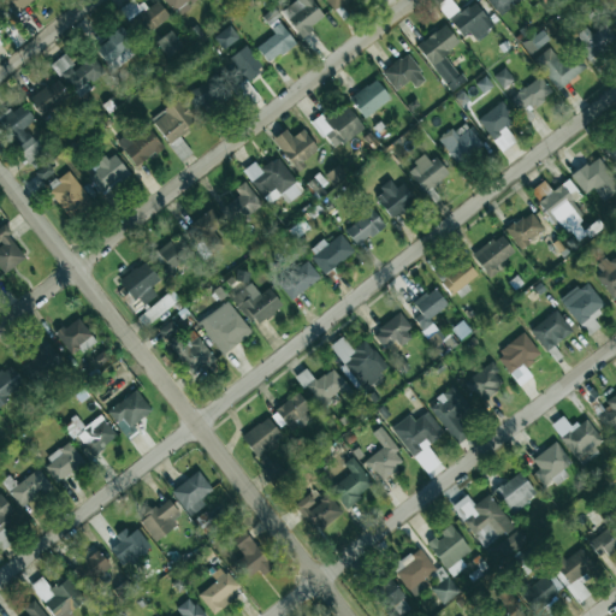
[(3,0),(12,13),(31,0),(3,0)]
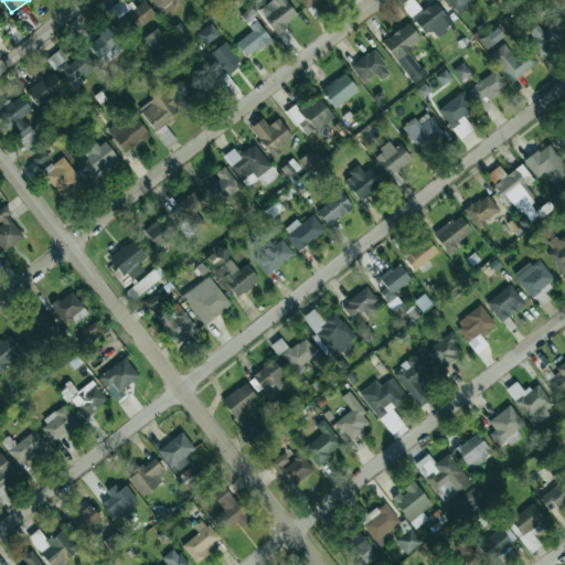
[(145,1),(132,10),(125,0),(120,0),(109,8),(129,34),(155,16),(145,1)]
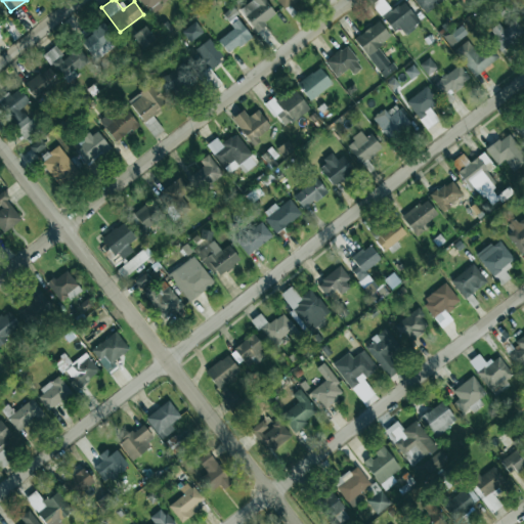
[(169,0),(139,0),(148,13),(169,0)]
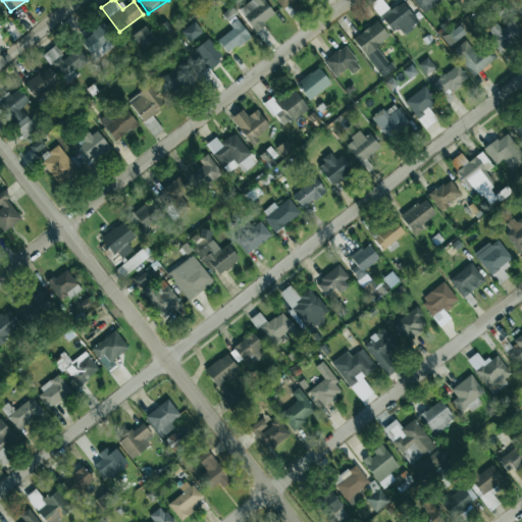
[(251,30),(273,18),(264,0),(250,0),(239,6),(251,30)]
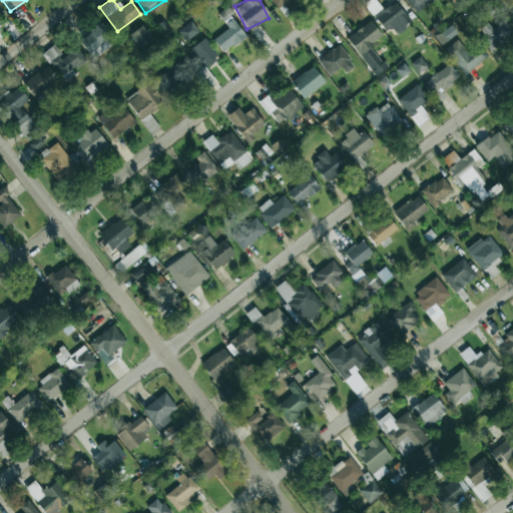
[(271,0),(278,9),(290,0),(271,0)]
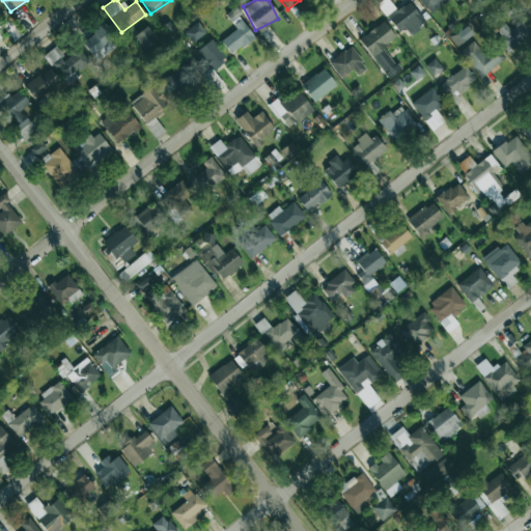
[(409,34),(425,23),(409,0),(387,16),(399,33),(404,28),(409,34)]
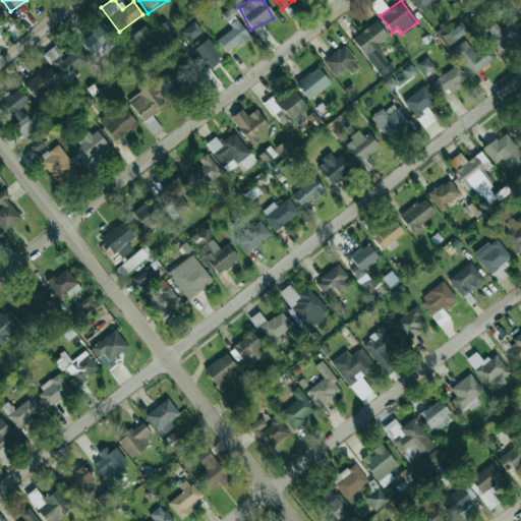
[(411,0),(421,13),(441,0),(411,0)]
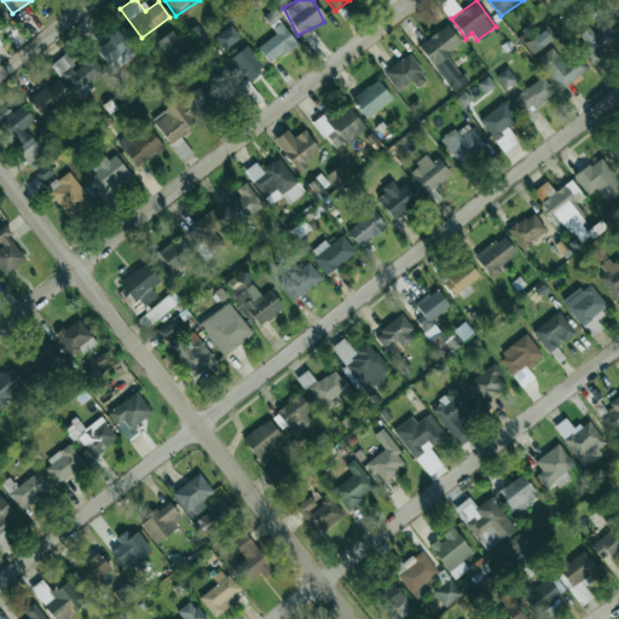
[(418,46),(447,84),(460,74),(445,56),(461,44),(446,24),(418,46)]
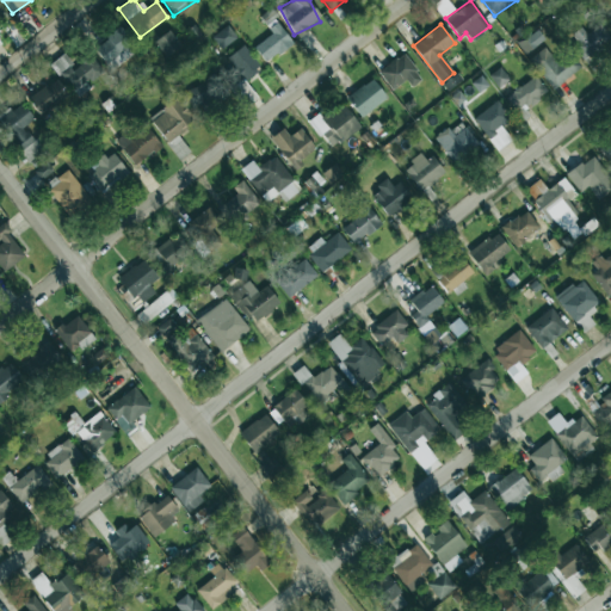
[(572,35),(578,41),(572,47),(587,62),(610,38),(597,24),(587,34),(580,26),(572,35)]
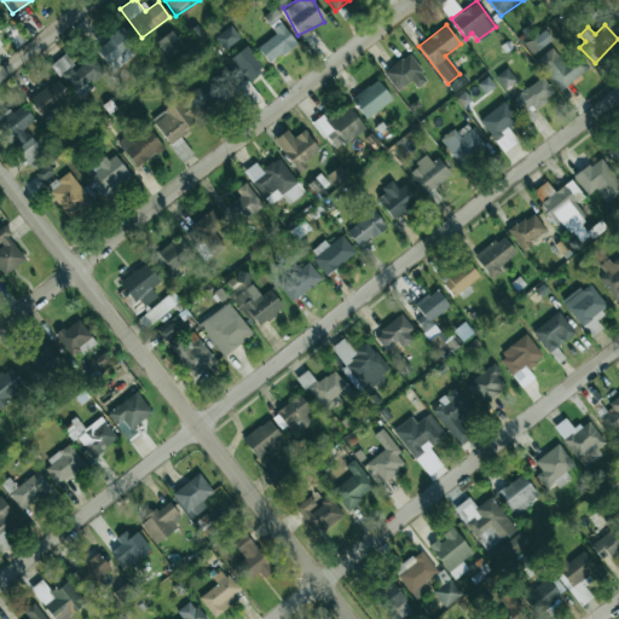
[(215,36),(224,50),(239,39),(231,25),(215,36)]
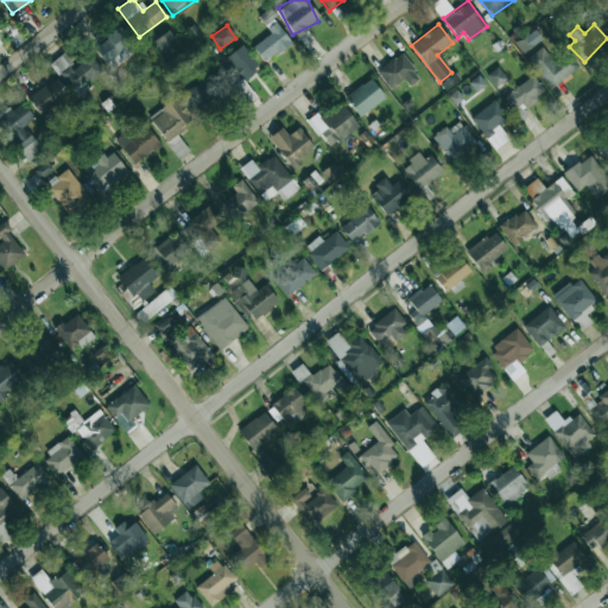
[(265,63),(291,43),(278,25),(252,45),(265,63)]
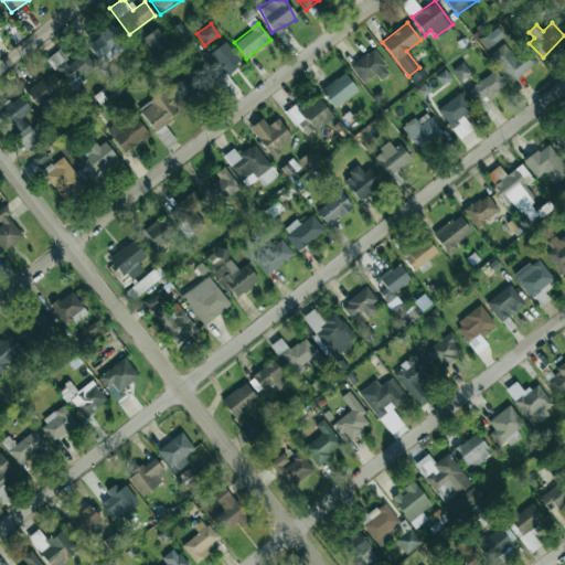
[(167,42),(157,28),(142,38),(153,53),(167,42)]
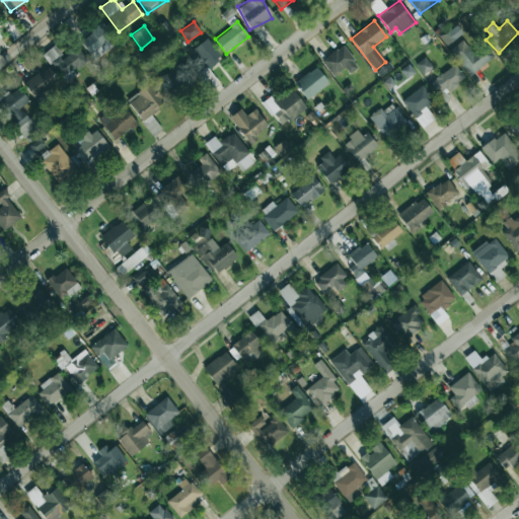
[(462,34),(456,25),(439,35),(445,46),(462,34)]
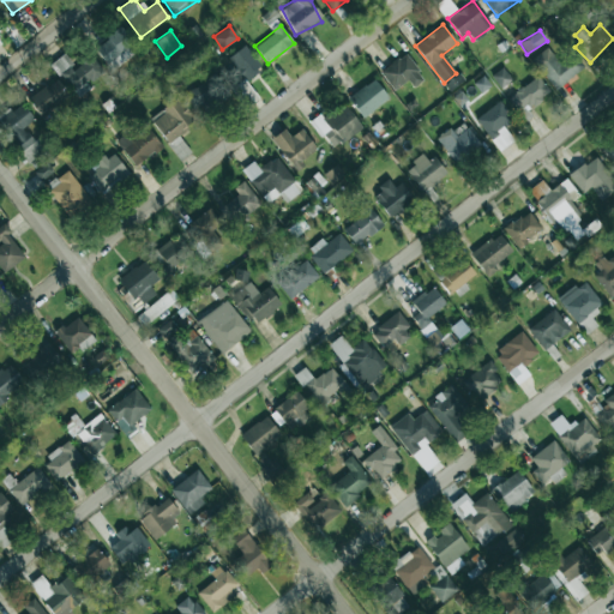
[(134,53),(116,31),(95,49),(112,71),(134,53)]
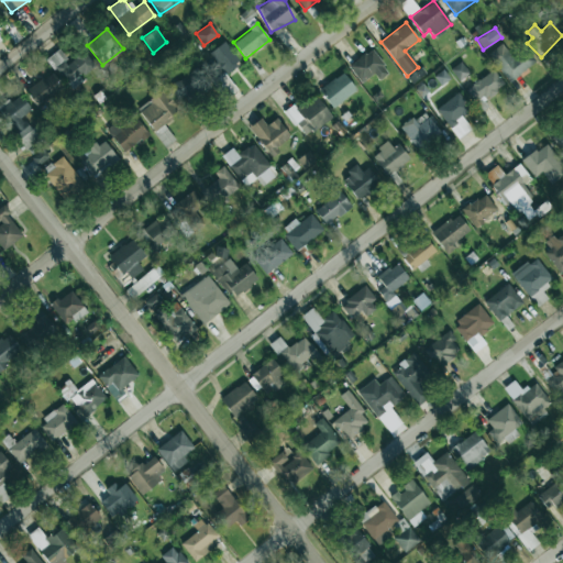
[(209,53),(216,63),(210,66),(219,78),(240,62),(224,41),(209,53)]
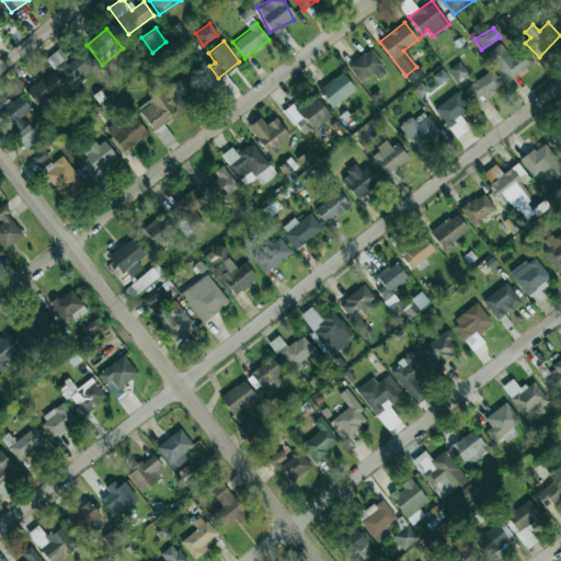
[(534,61),(523,48),(512,57),(500,43),(485,55),(507,82),(534,61)]
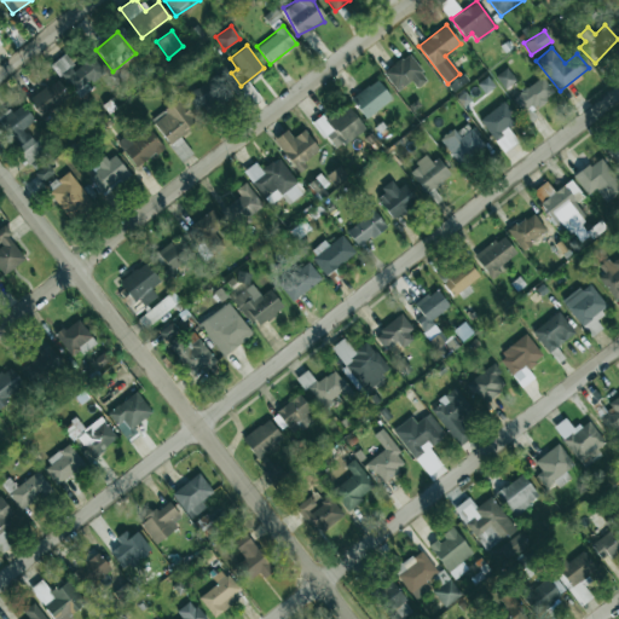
[(411,81),(417,87),(428,80),(409,53),(383,73),(397,91),(411,81)]
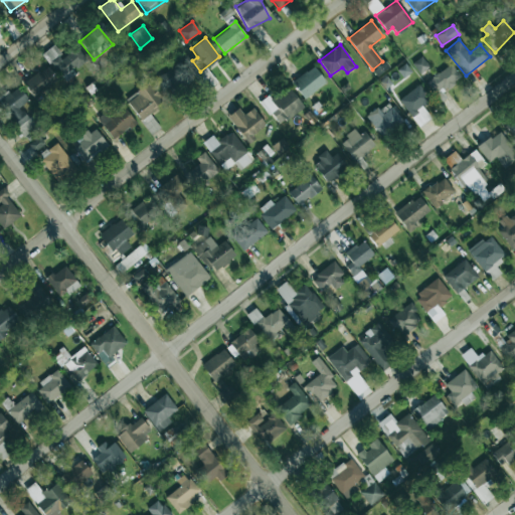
[(43,53),(62,77),(86,59),(76,47),(62,57),(53,45),(43,53)]
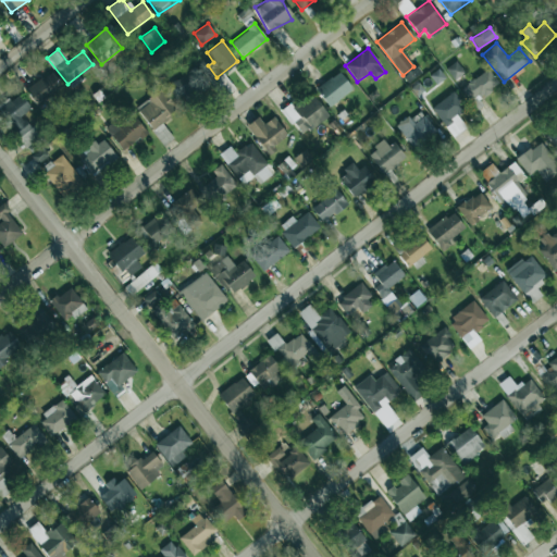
[(447,67),(453,79),(463,73),(457,62),(447,67)]
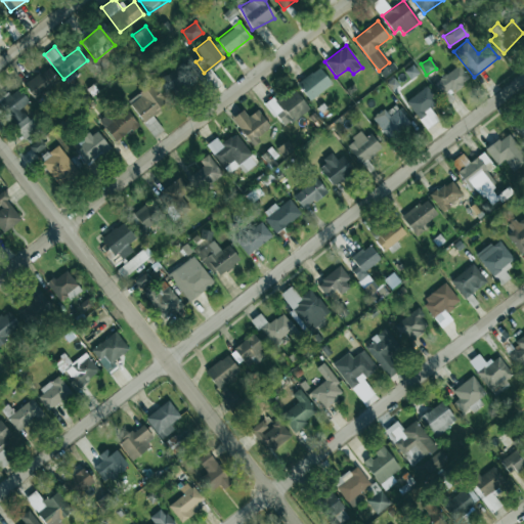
[(159,82),(173,99),(197,81),(181,62),(159,82)]
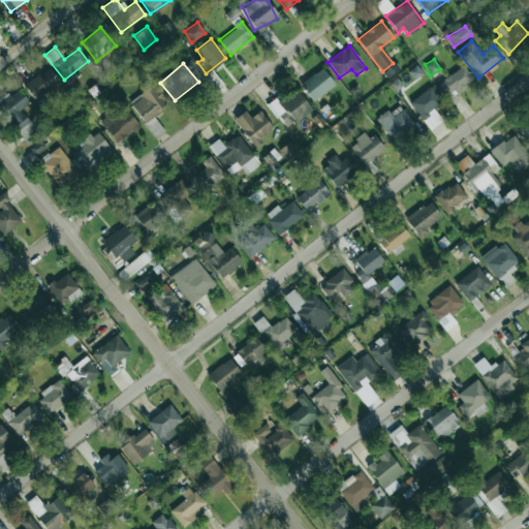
[(447,98),(474,80),(464,65),(438,84),(447,98)]
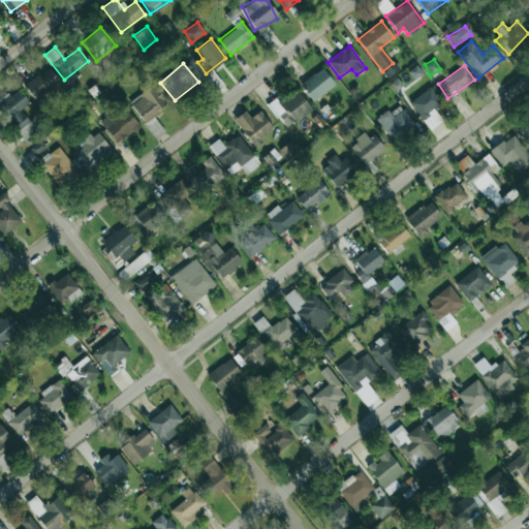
[(24,84),(33,100),(59,84),(50,68),(24,84)]
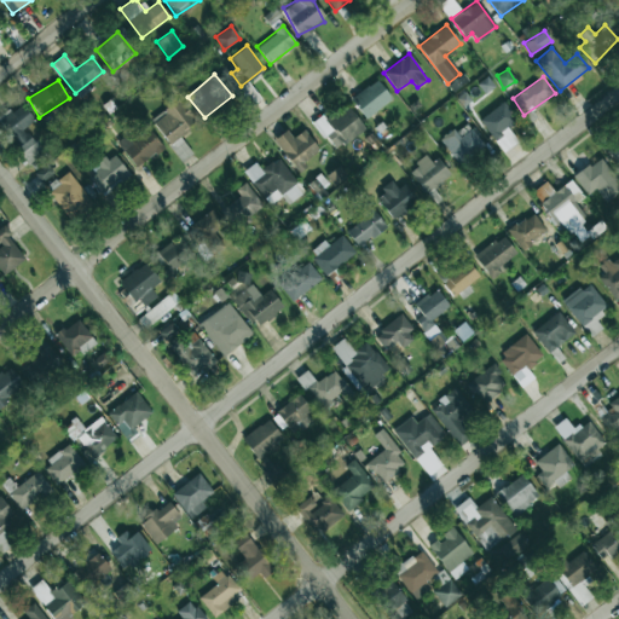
[(351,98),(365,119),(392,100),(377,80),(351,98)]
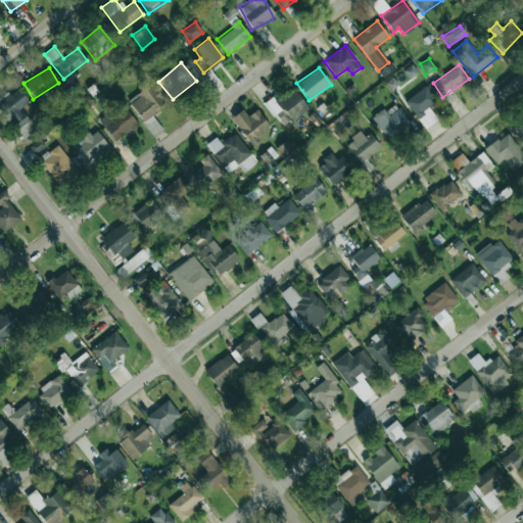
[(128,102),(143,122),(167,103),(151,83),(128,102)]
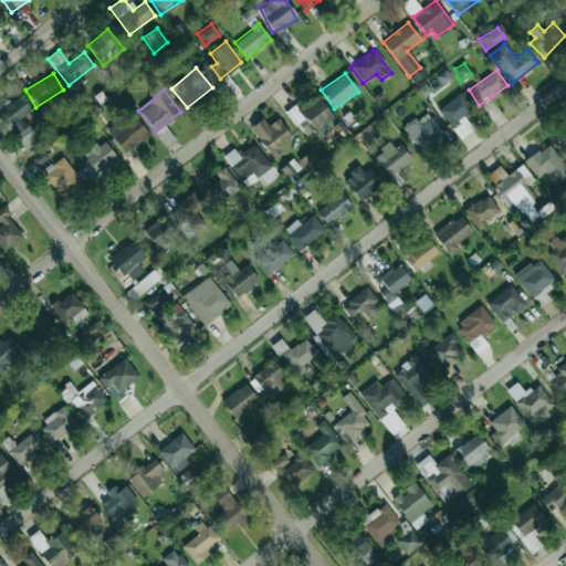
[(474,129),(464,117),(473,111),(460,93),(439,109),(461,139),(474,129)]
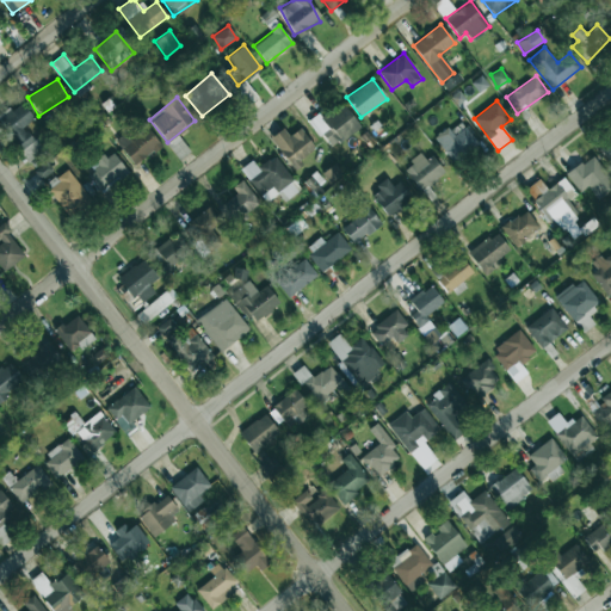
[(327,148),(359,129),(344,103),(320,118),(319,115),(310,119),(327,148)]
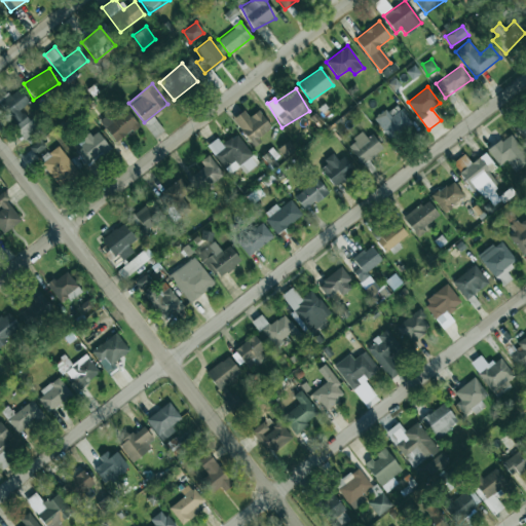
[(7,91),(0,99),(0,110),(26,138),(36,128),(20,110),(29,101),(17,89),(10,96),(7,91)]
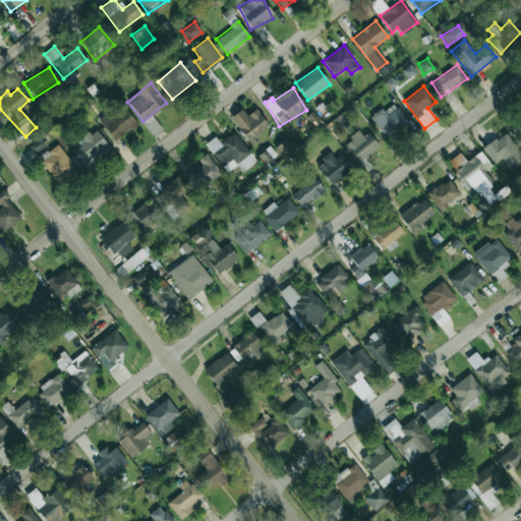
[(382,108),(370,117),(387,139),(408,123),(395,106),(386,113),(382,108)]
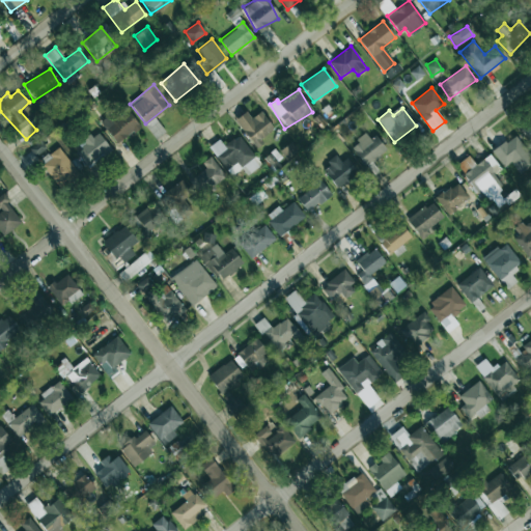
[(109,115),(100,121),(116,144),(139,127),(127,110),(112,120),(109,115)]
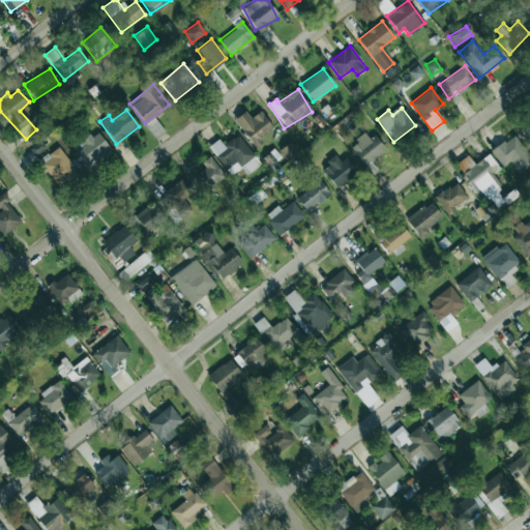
[(245,111),(234,120),(255,145),(274,128),(260,111),(252,118),(245,111)]
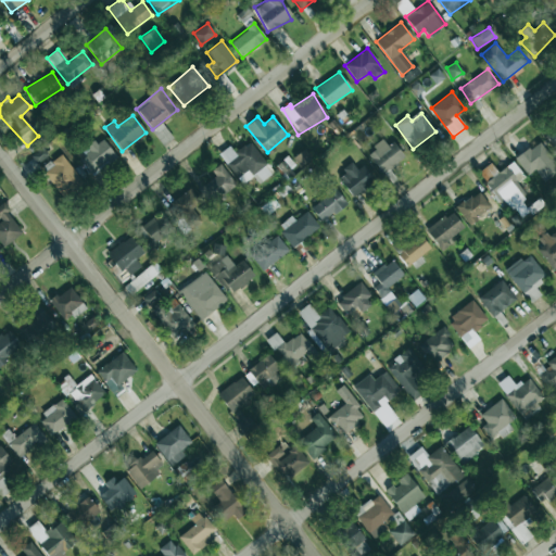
[(93,176),(116,156),(101,138),(77,158),(93,176)]
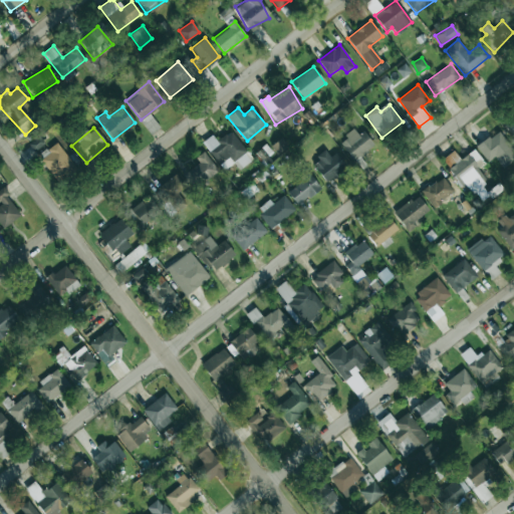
[(353,161),(374,146),(363,131),(358,135),(354,130),(339,141),(353,161)]
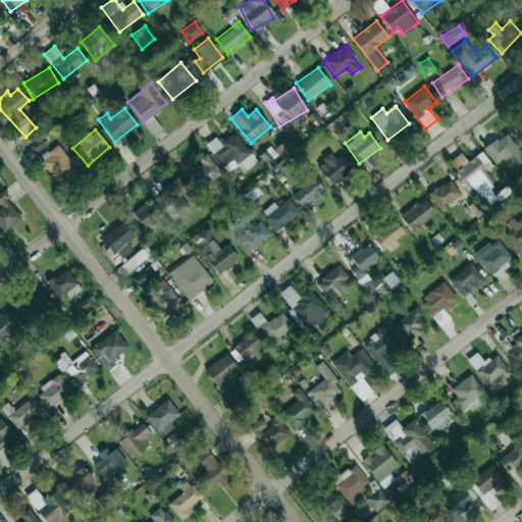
[(216,137),(206,144),(226,172),(238,165),(243,172),(257,163),(236,133),(220,143),(216,137)]
